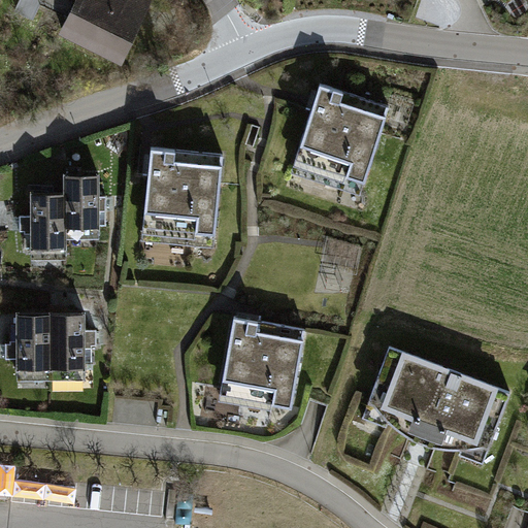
[(22,0),(14,18),(124,65),(152,1),(150,0),(22,0)]
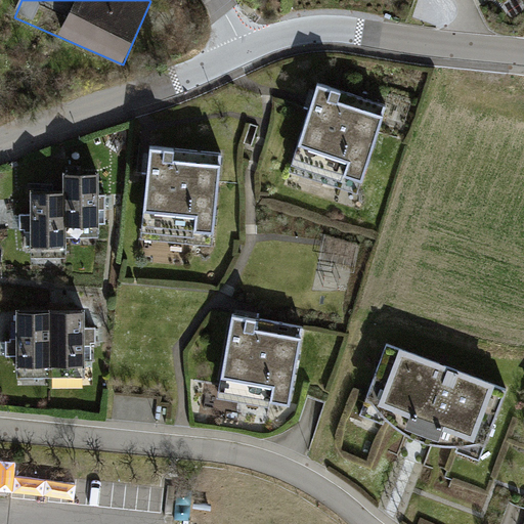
[(389,106),(319,84),(295,163),(363,184),(389,106)]
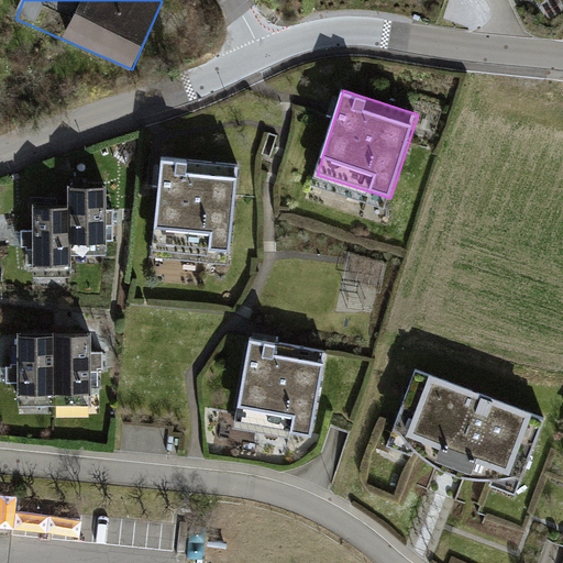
[(240,163),(163,156),(155,245),(232,252),(240,163)]
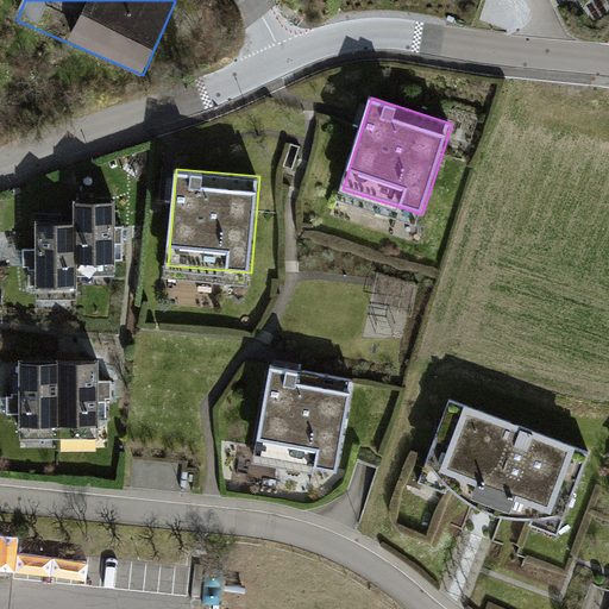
[(76,220),(76,265),(114,264),(115,201),(75,200),(76,220)]
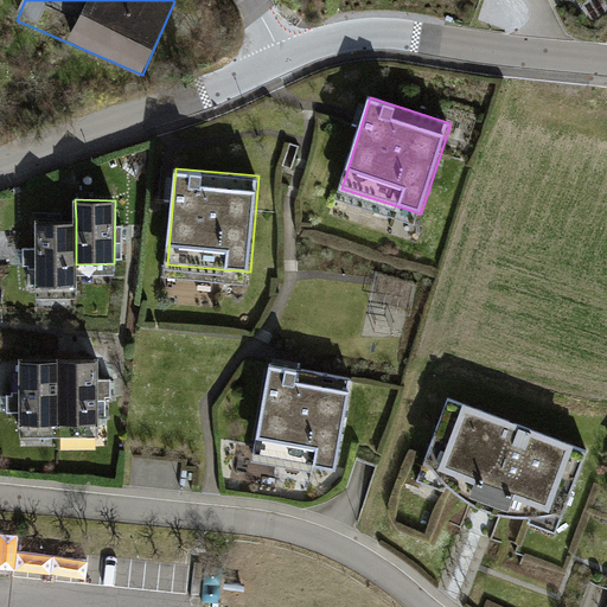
[(76,264),(76,219),(37,219),(37,288),(76,287),(76,264)]
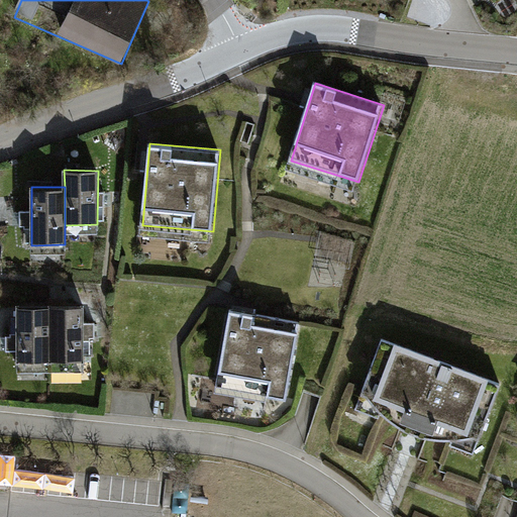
[(50,364),(50,306),(21,306),(21,364),(50,364)]
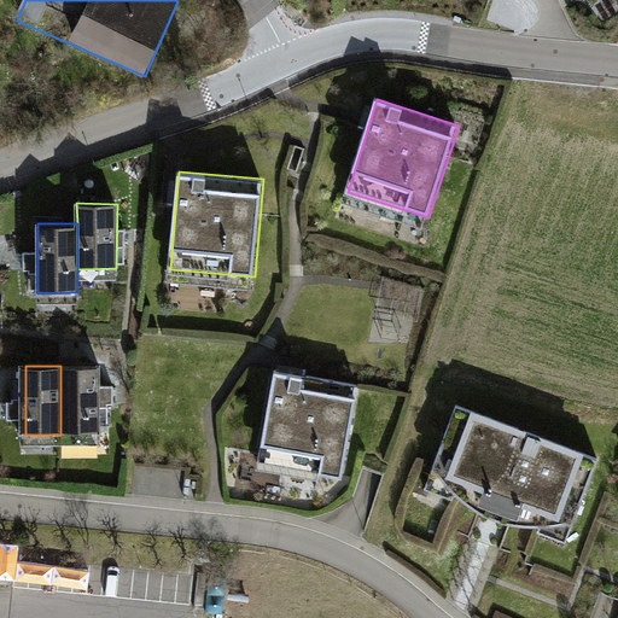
[(100,366),(60,366),(60,435),(101,435),(100,366)]
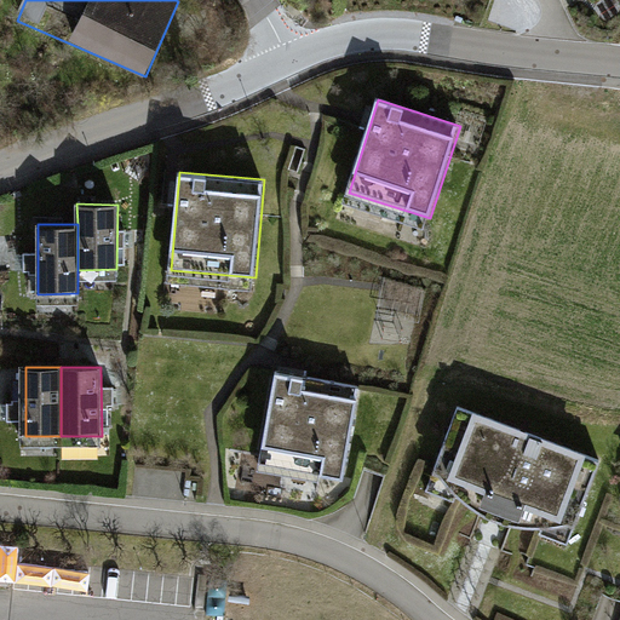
[(360,386),(275,373),(260,464),(345,477),(360,386)]
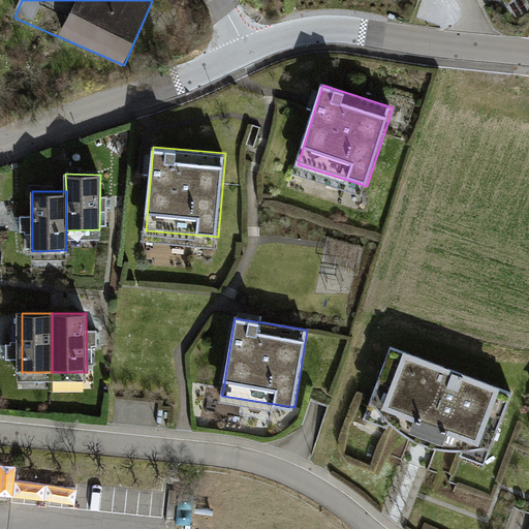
[(509,394),(393,349),(369,412),(485,457),(509,394)]
